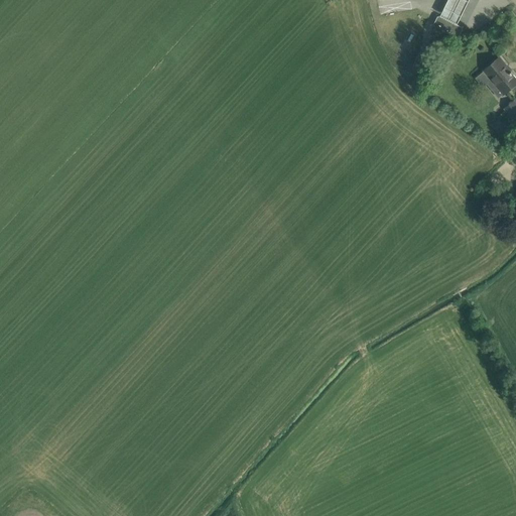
[(470,0),(449,0),(442,15),(459,24),(470,0)]
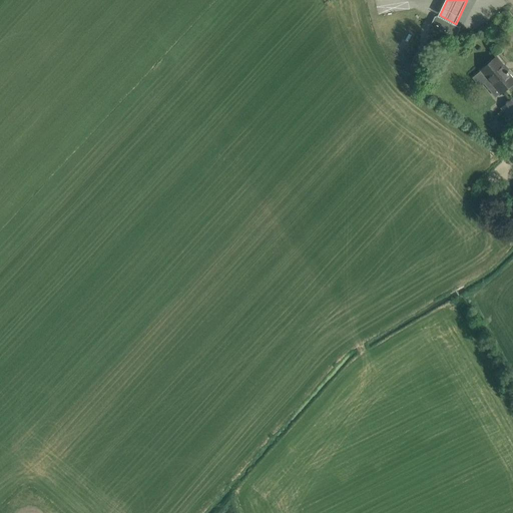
[(450,35),(458,34),(460,29),(459,27),(438,15),(436,16),(431,25),(450,35)]
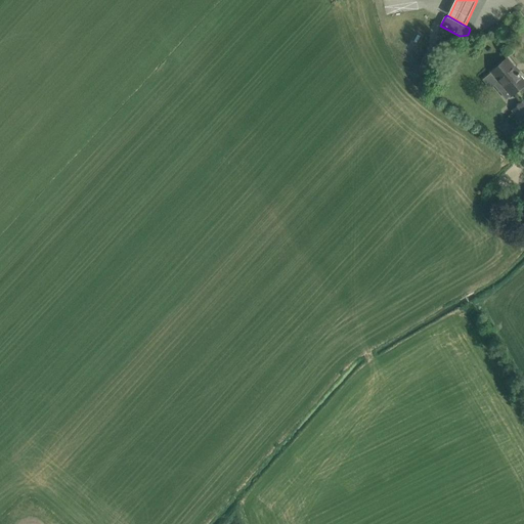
[(509,58),(491,72),(511,96),(523,84),(523,79),(520,75),(521,74),(520,72),(518,74),(514,69),(516,67),(509,58)]
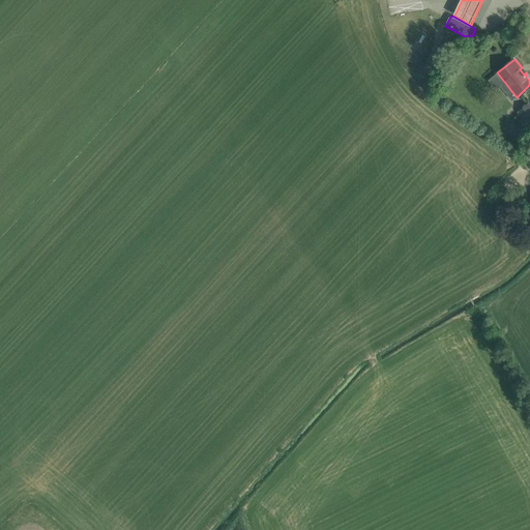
[(520,112),(529,123),(529,106),(529,105),(520,112)]
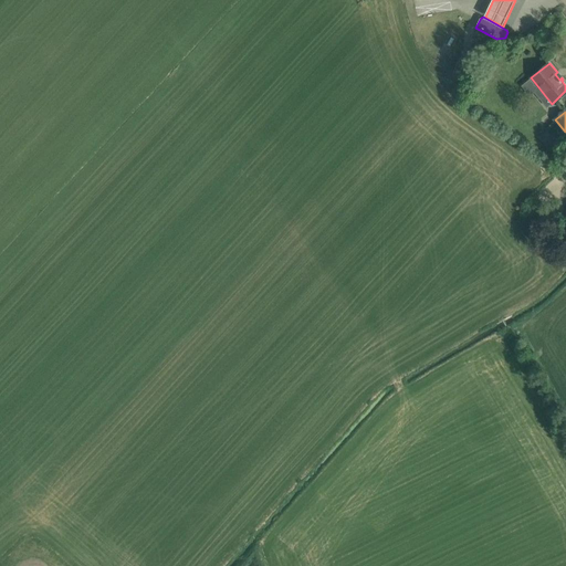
[(552,161),(556,167),(565,159),(559,154),(552,161)]
